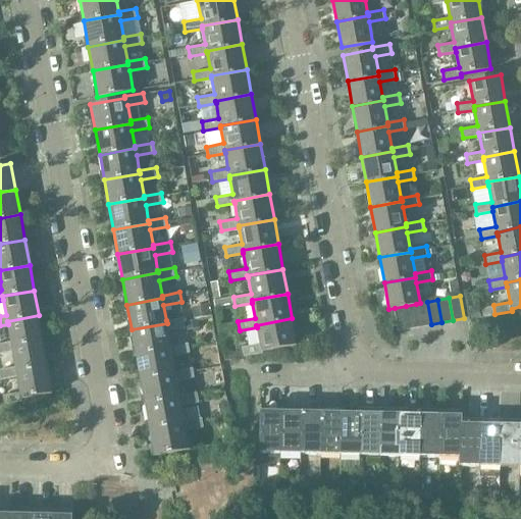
[(431,324),(427,302),(420,303),(416,304),(420,326),(431,324)]
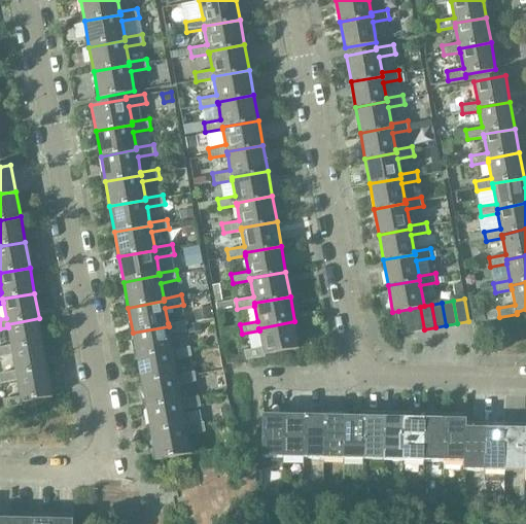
[(424,329),(420,307),(410,309),(414,332),(424,329)]
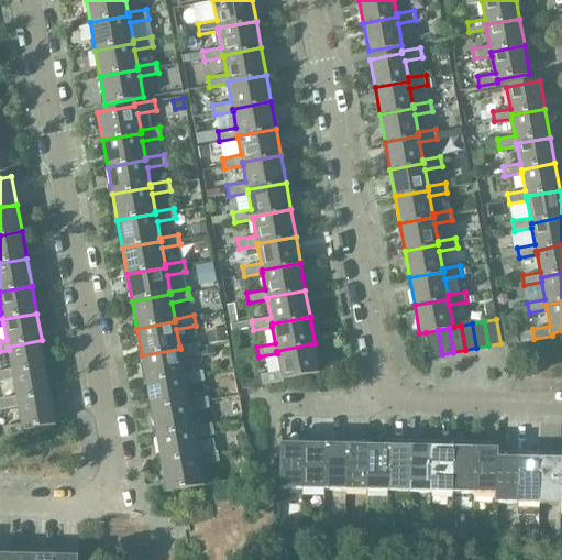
[(442,354),(438,330),(426,332),(430,357),(442,354)]
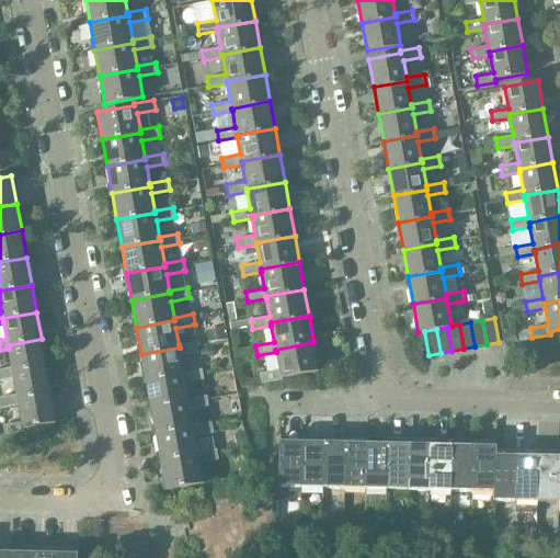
[(12,373),(46,366),(42,339),(8,345),(9,349),(11,366),(0,367),(0,378),(13,377),(12,373)]
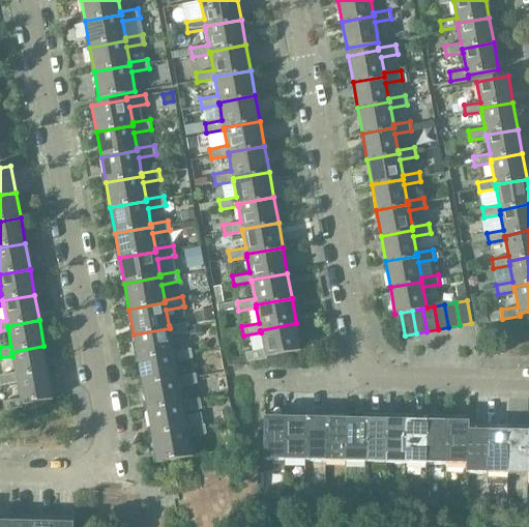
[(134,334),(138,360),(174,353),(174,351),(171,334),(188,331),(186,322),(169,325),(170,328),(134,334)]
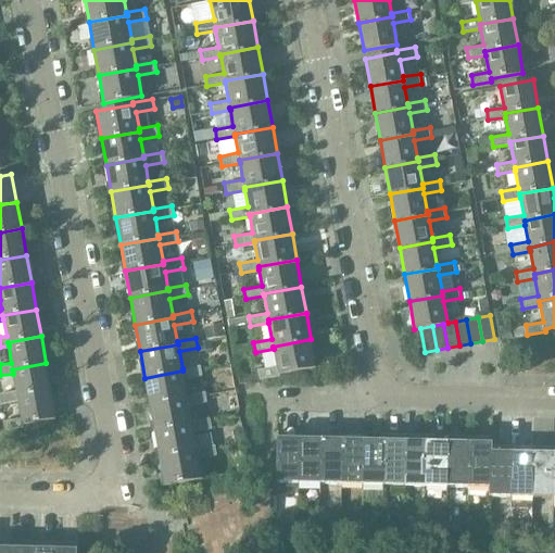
[(273,347),(274,349),(277,365),(259,368),(260,378),(280,375),(279,373),(316,366),(311,339),(273,347)]
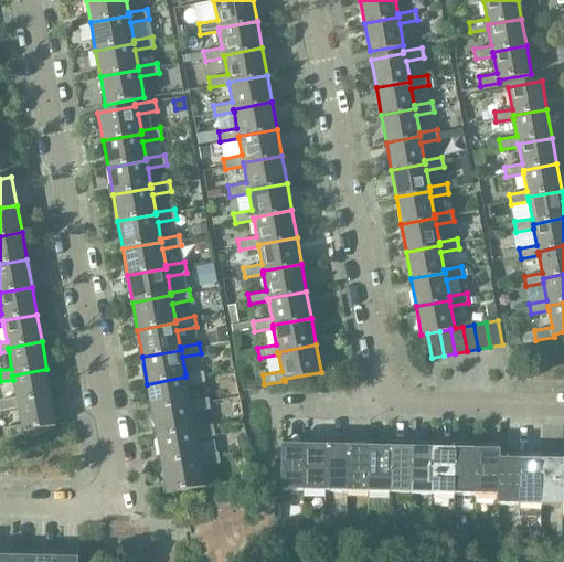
[(12,375),(13,380),(17,396),(0,399),(0,405),(1,410),(19,406),(18,402),(52,396),(46,369),(12,375)]
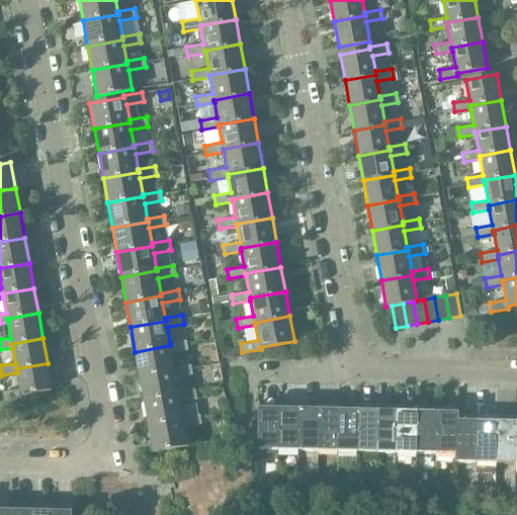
[(135,352),(140,376),(175,369),(174,367),(171,352),(188,349),(187,340),(170,343),(170,345),(135,352)]
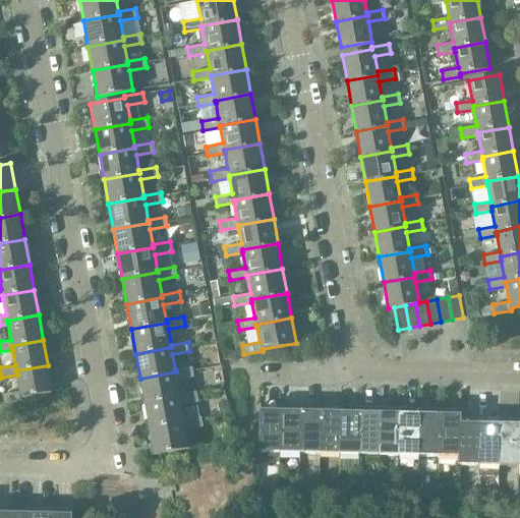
[(16,370),(17,375),(19,391),(4,394),(5,402),(22,399),(22,397),(52,391),(48,365),(16,370)]
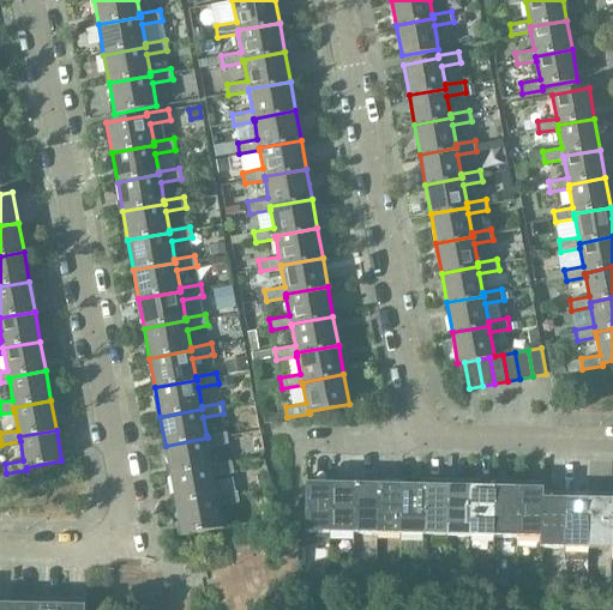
[(166,446),(170,475),(212,467),(212,465),(209,446),(229,442),(227,432),(206,435),(208,438),(166,446)]
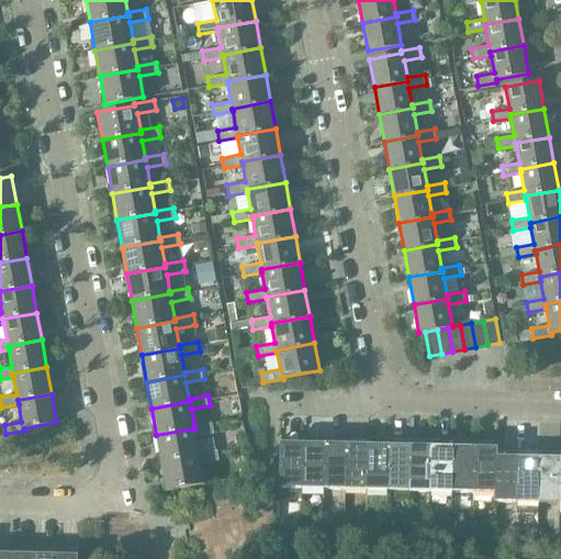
[(194,428),(156,435),(161,462),(200,455),(199,453),(195,436),(214,433),(213,422),(194,426),(194,428)]
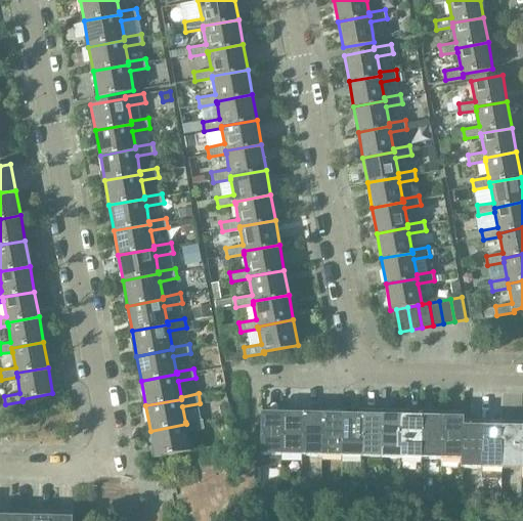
[(260,453),(281,454),(282,406),(261,406),(260,453)]
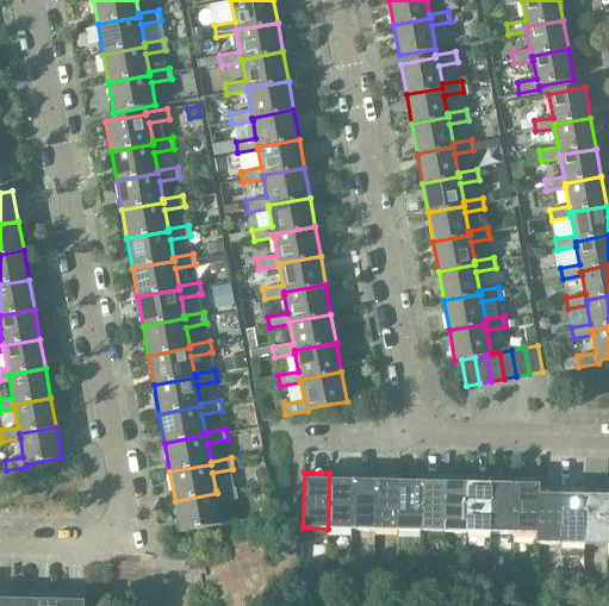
[(328,529),(350,529),(352,474),(329,473),(328,529)]
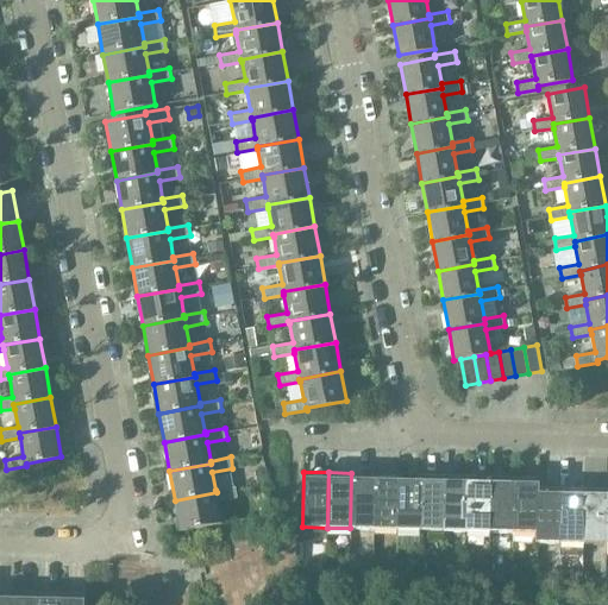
[(350,528),(374,529),(375,473),(351,473),(350,528)]
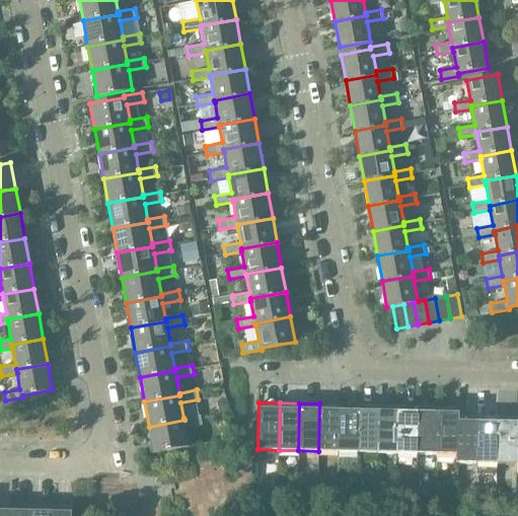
[(318,451),(338,451),(339,403),(319,403),(318,451)]
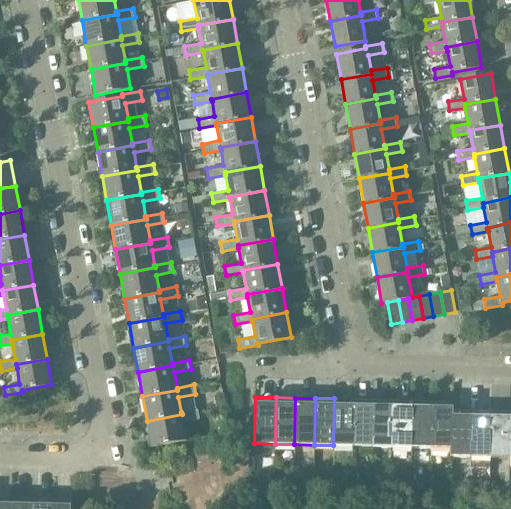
[(333,445),(353,446),(354,399),(334,398),(333,445)]
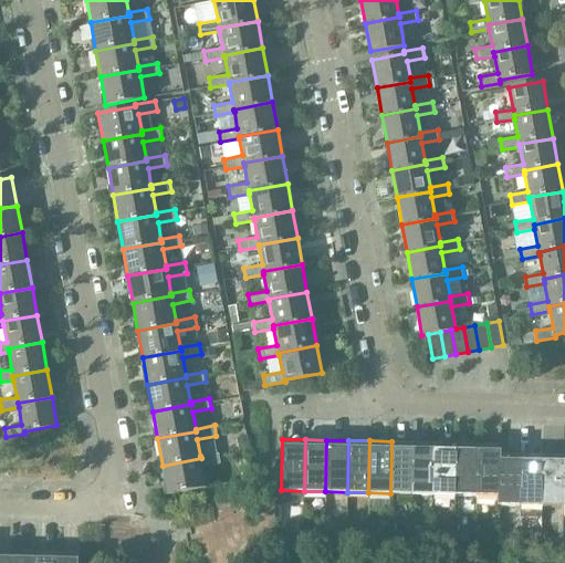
[(390,493),(411,493),(412,441),(391,441),(390,493)]
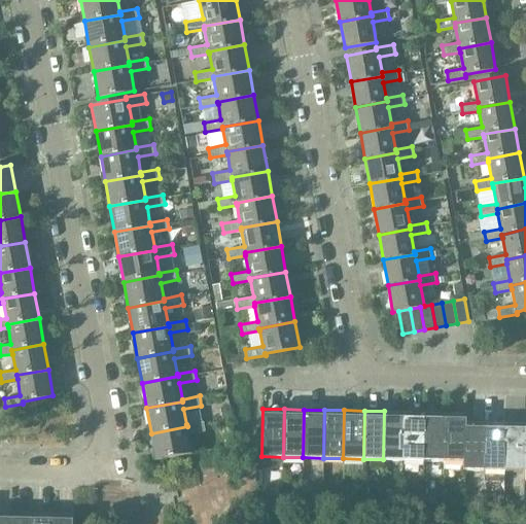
[(383,459),(404,460),(405,412),(384,411),(383,459)]
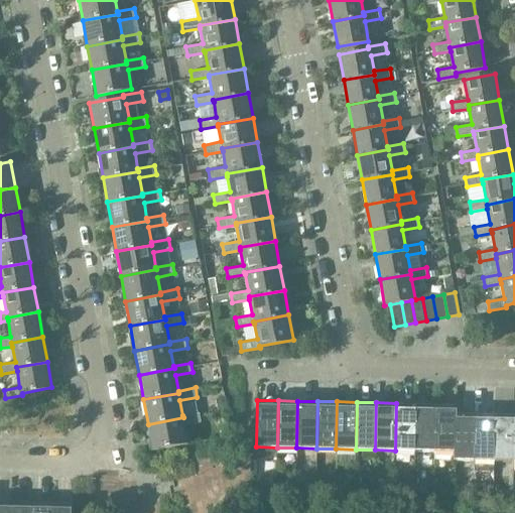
[(395,451),(414,451),(416,403),(396,403),(395,451)]
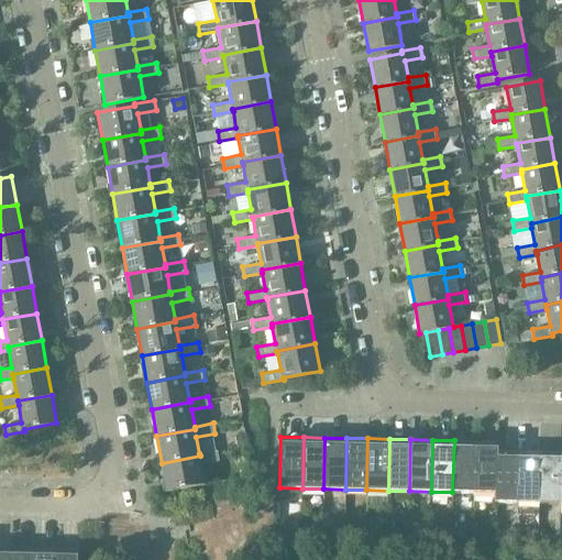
[(475,441),(454,440),(452,492),(474,493),(475,441)]
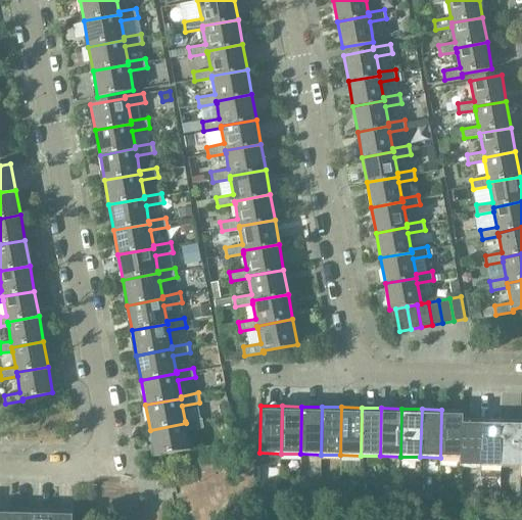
[(461,418),(462,410),(441,410),(440,458),(460,458),(461,418)]
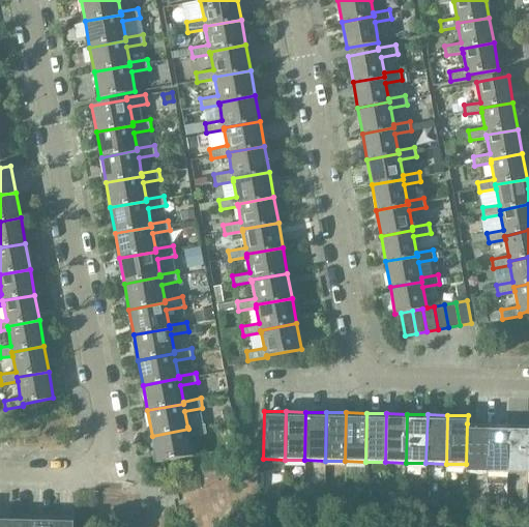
[(188,429),(152,436),(156,462),(193,456),(189,436),(207,433),(205,423),(187,427),(188,429)]
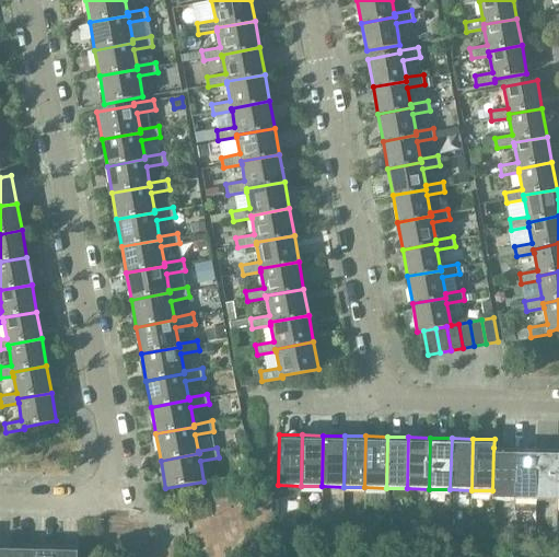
[(514,500),(515,449),(493,448),(492,490),(492,499),(514,500)]
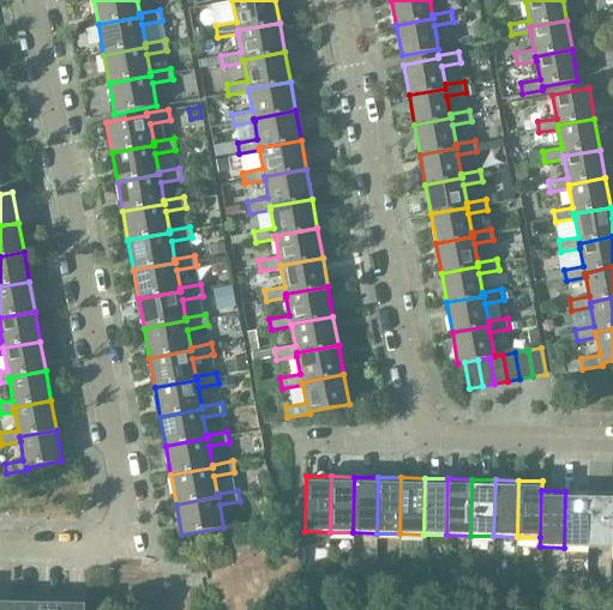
[(564,548),(588,548),(589,491),(565,491),(564,548)]
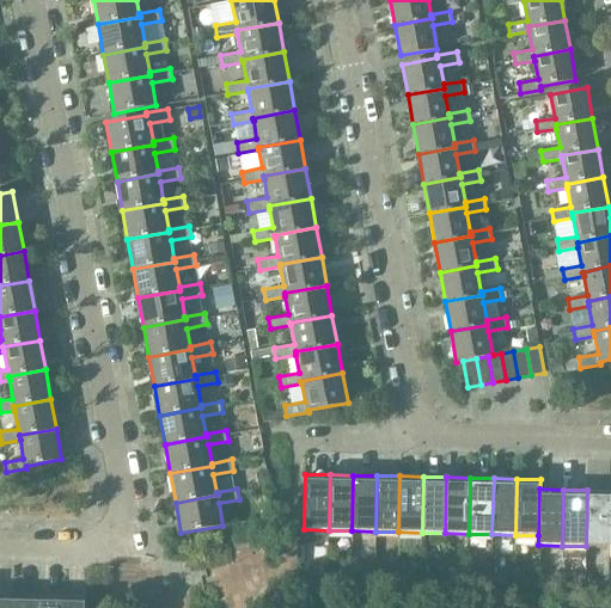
[(586,546),(609,547),(610,491),(587,490),(586,546)]
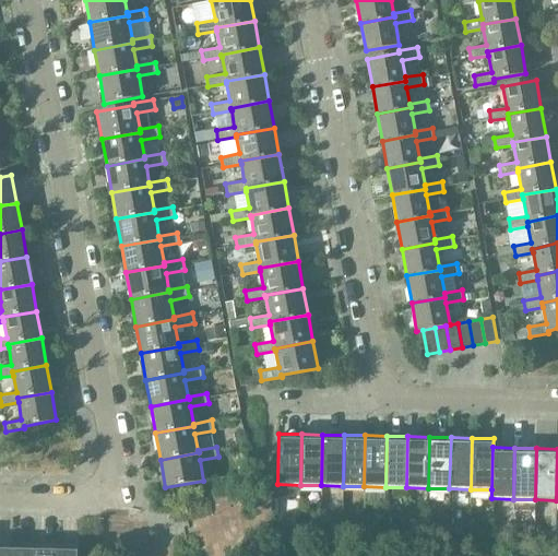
[(0,555),(12,555),(13,544),(0,543),(0,555)]
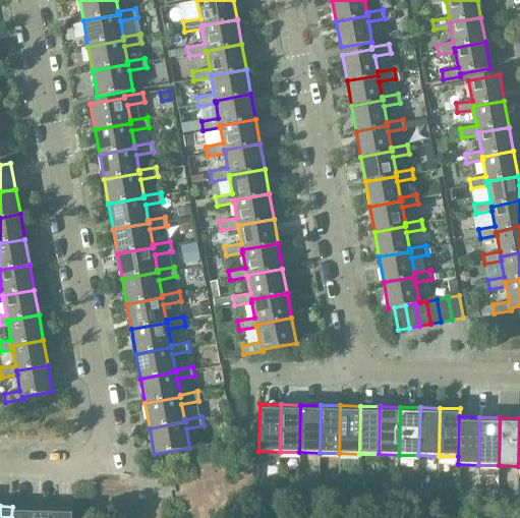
[(11,517),(31,517),(32,508),(12,507),(11,517)]
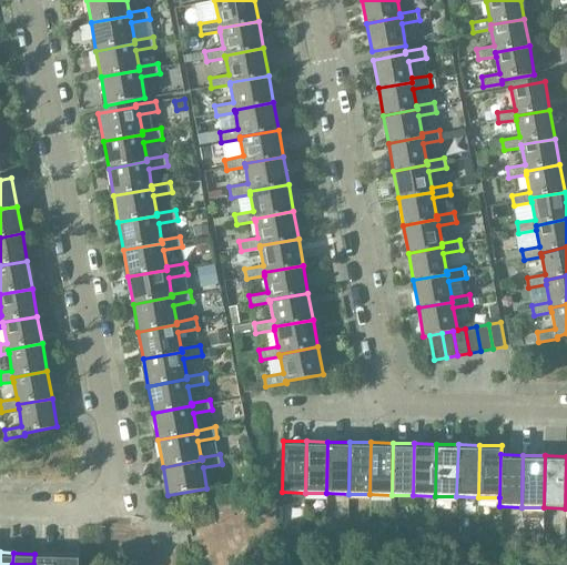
[(33,564),(56,564),(57,554),(34,554),(33,564)]
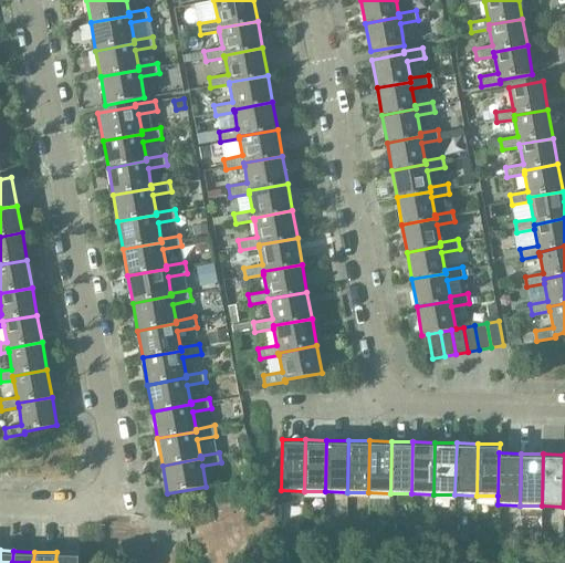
[(56,552),(55,562),(77,562),(79,553),(56,552)]
